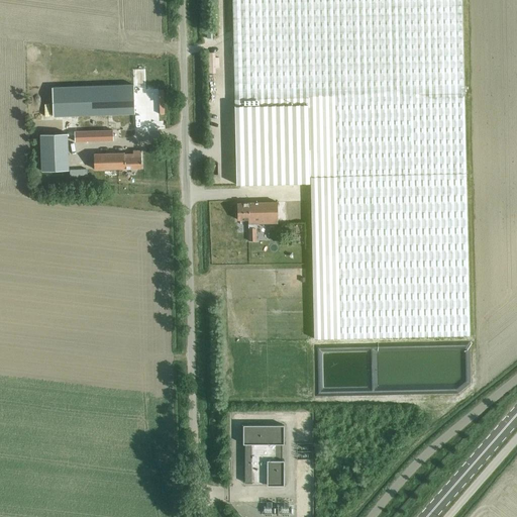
[(231,0),(234,98),(234,107),(310,105),(311,183),(312,202),(313,261),(314,339),(470,336),(467,201),(467,199),(461,0),(231,0)]
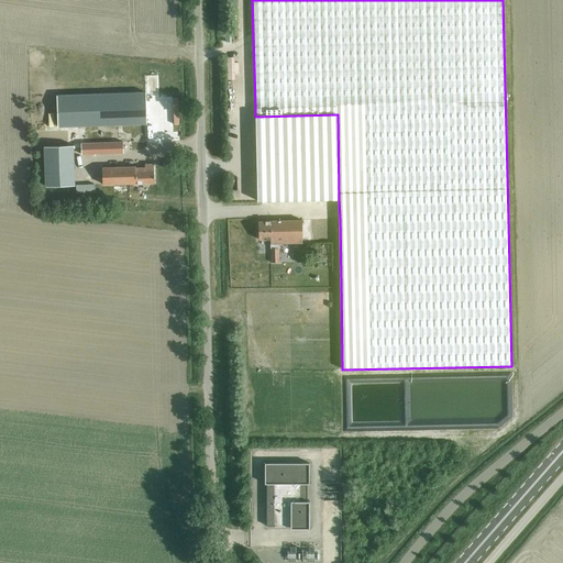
[(56,95),(57,127),(146,123),(145,92),(56,95)]
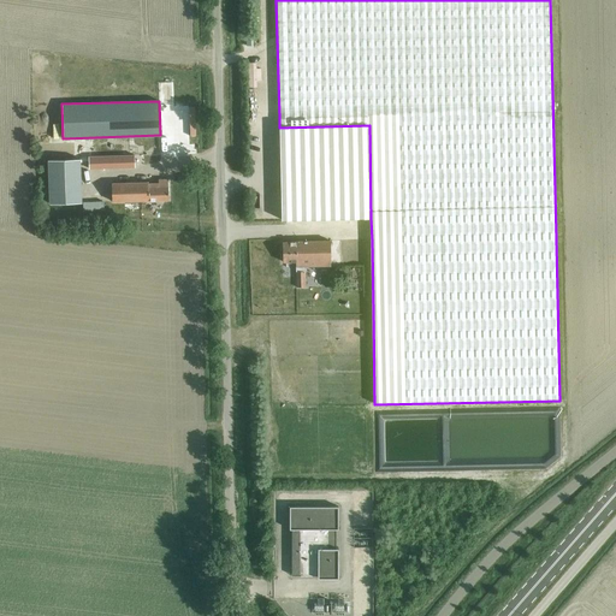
[(369,125),(279,128),(279,155),(280,219),(353,218),(371,218),(369,125)]
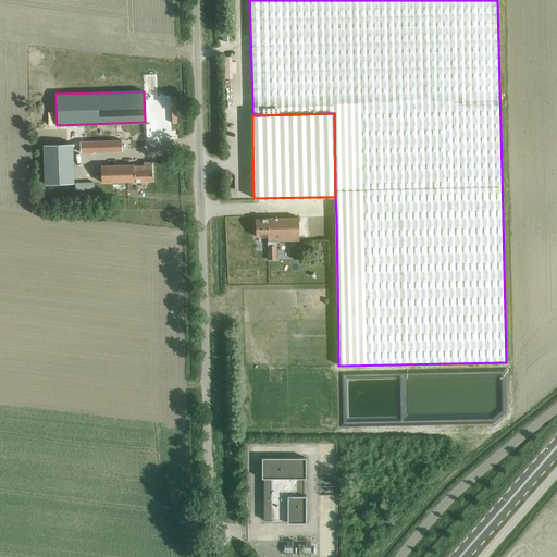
[(79,141),(81,152),(122,151),(122,140),(79,141)]
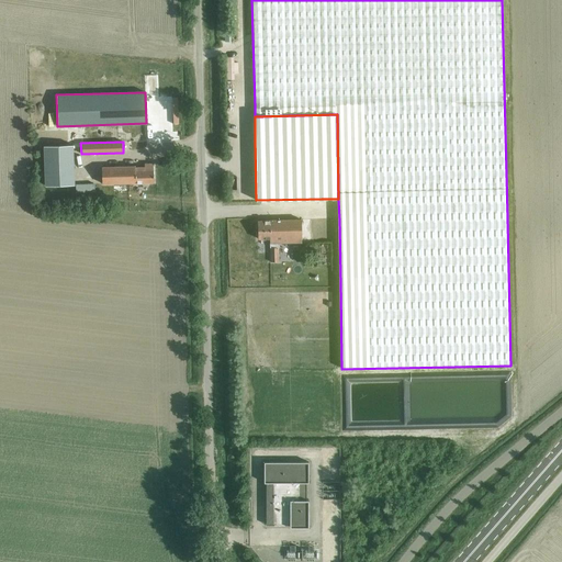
[(44,146),(45,186),(75,184),(72,145),(44,146)]
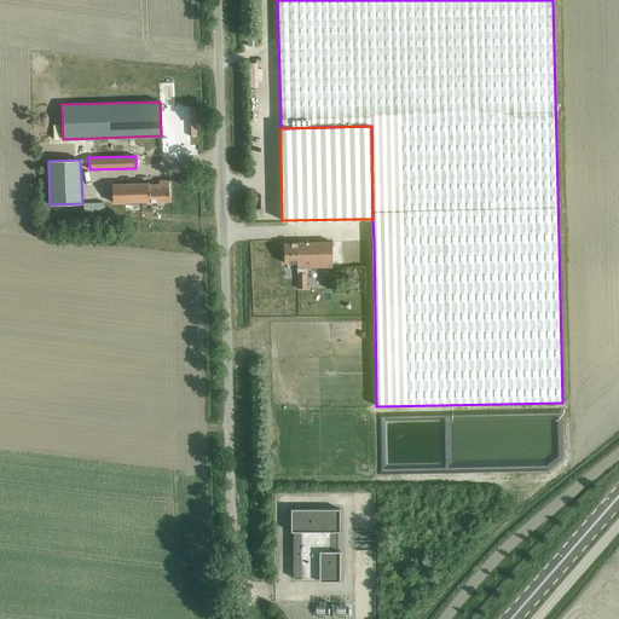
[(111,203),(169,201),(168,181),(158,181),(158,185),(148,185),(148,183),(110,184),(111,203)]
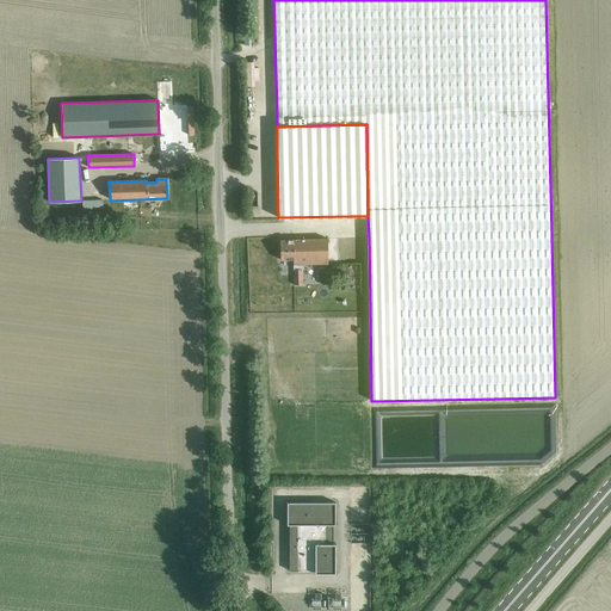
[(300,266),(351,264),(350,238),(279,240),(281,261),(292,261),(294,287),(303,285),(303,271),(300,271),(300,266)]
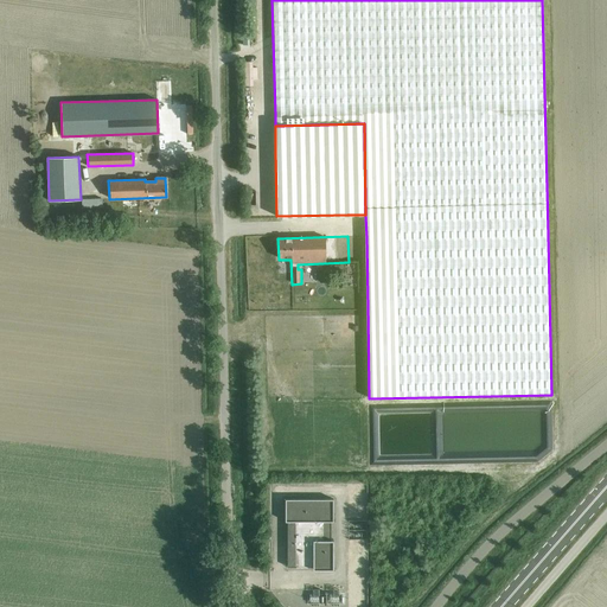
[(333,499),(286,499),(286,522),(287,522),(287,567),(313,567),(313,569),(333,569),(333,540),(331,540),(331,522),(333,522),(333,499)]
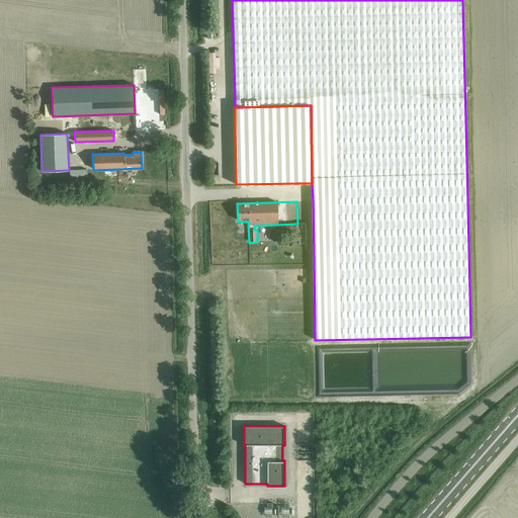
All buildings are outlined.
